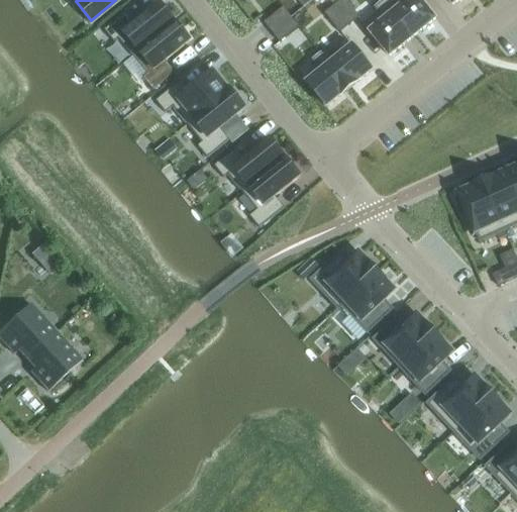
[(126,9),(104,26),(114,38),(118,35),(132,54),(175,19),(160,0),(135,20),(126,9)]
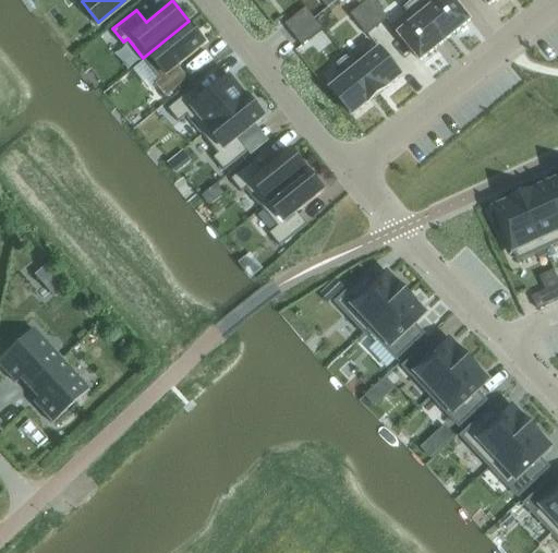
[(363,0),(361,2),(377,23),(388,14),(375,0),(363,0)]
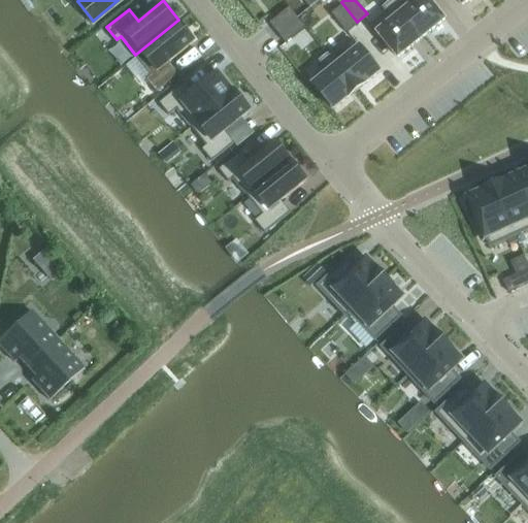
[(386,9),(371,21),(397,54),(421,35),(392,0),(387,0),(382,4),(386,9)]
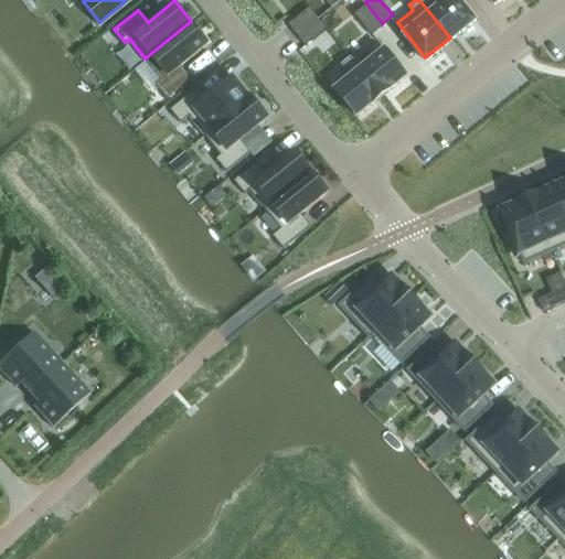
[(419,0),(450,38),(476,18),(460,0),(419,0)]
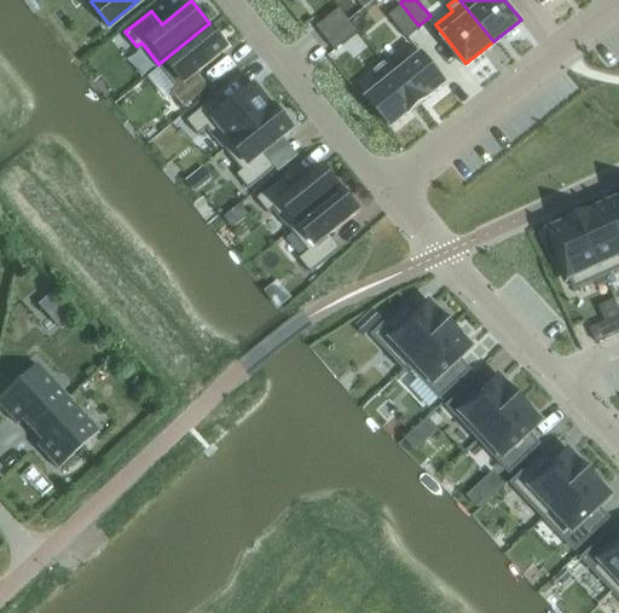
[(400,3),(388,12),(406,35),(418,25),(400,3)]
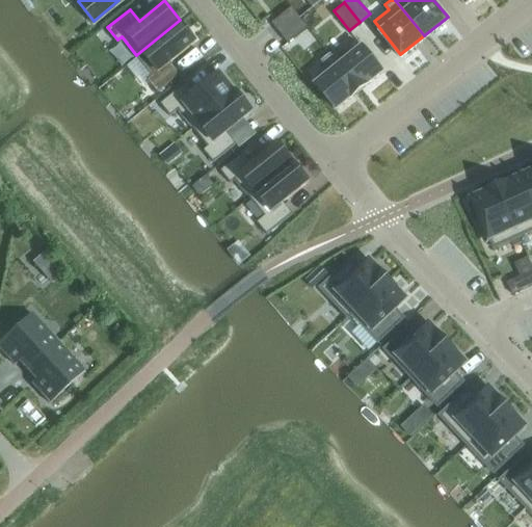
[(291,4),(271,20),(280,30),(299,14),(291,4)]
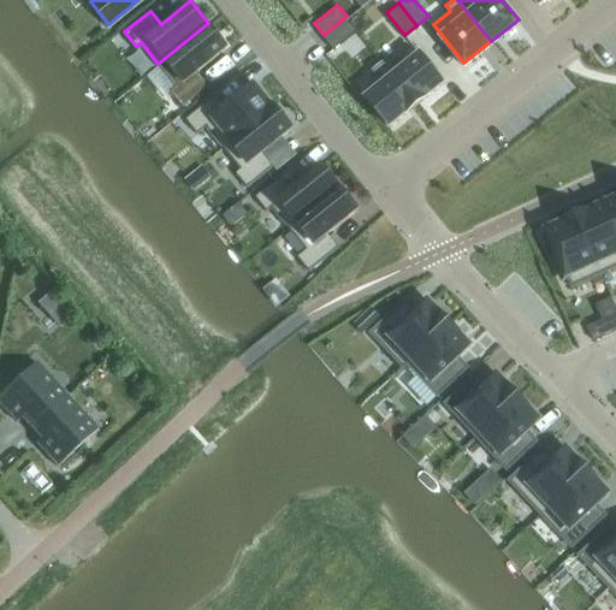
[(347,16),(324,35),(333,47),(356,28),(347,16)]
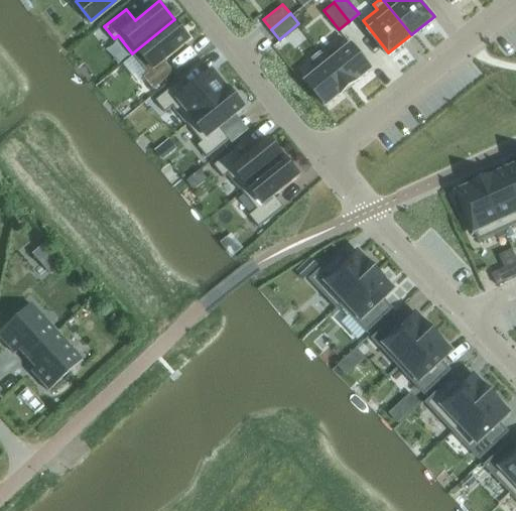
[(174,19),(132,53),(146,71),(142,74),(152,86),(174,69),(165,57),(189,37),(174,19)]
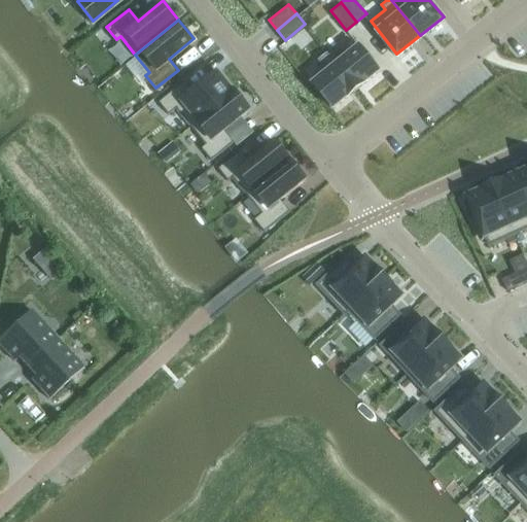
[(334,58),(332,58),(355,87),(379,68),(355,39),(334,58)]
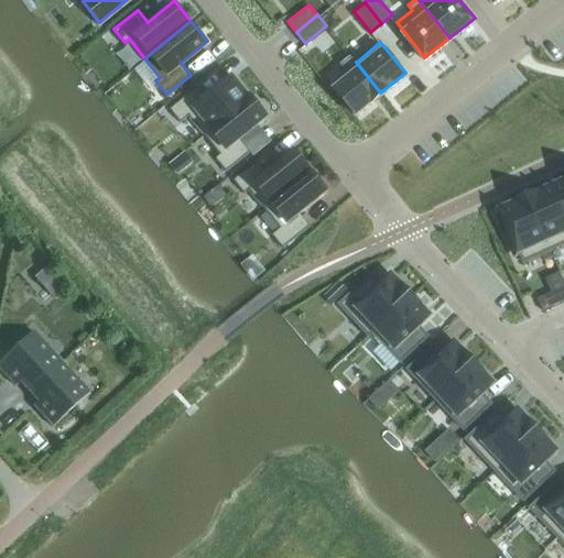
[(347,69),(331,83),(356,113),(380,93),(356,62),(357,62),(350,53),(340,61),(347,69)]
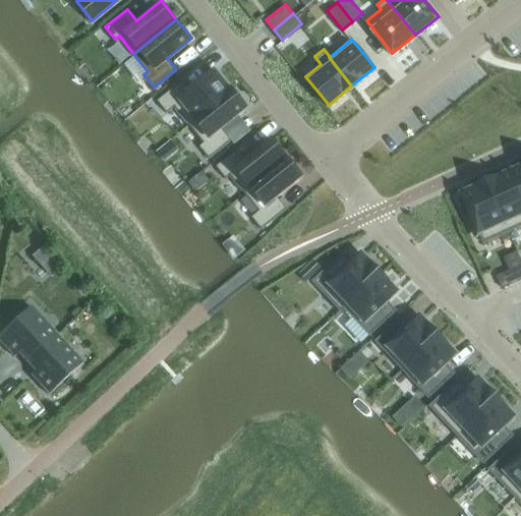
[(182,77),(157,98),(167,110),(174,104),(189,123),(231,88),(216,68),(191,90),(182,77)]
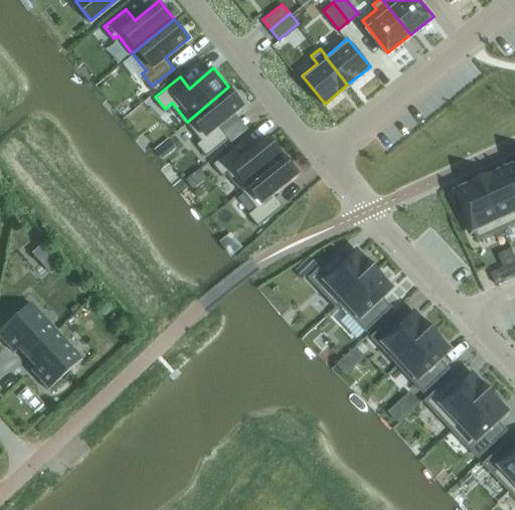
[(228,87),(187,122),(200,139),(196,142),(206,154),(228,136),(219,126),(244,105),(228,87)]
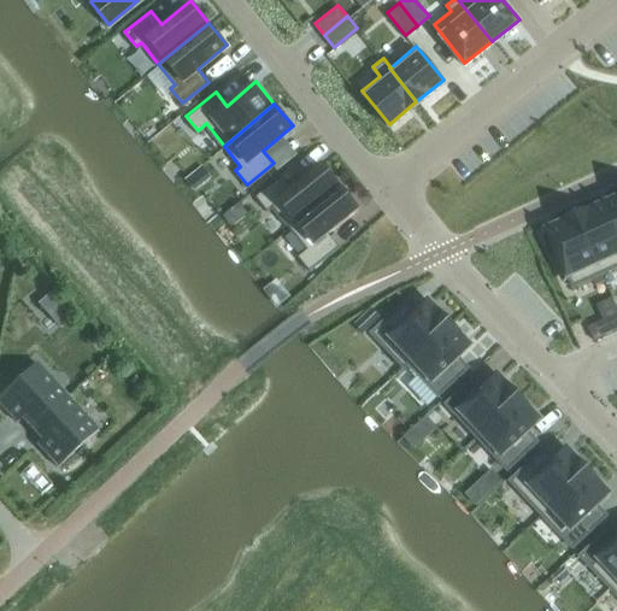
[(281,172),(256,194),(266,209),(271,204),(289,225),(340,184),(322,162),(292,186),(281,172)]
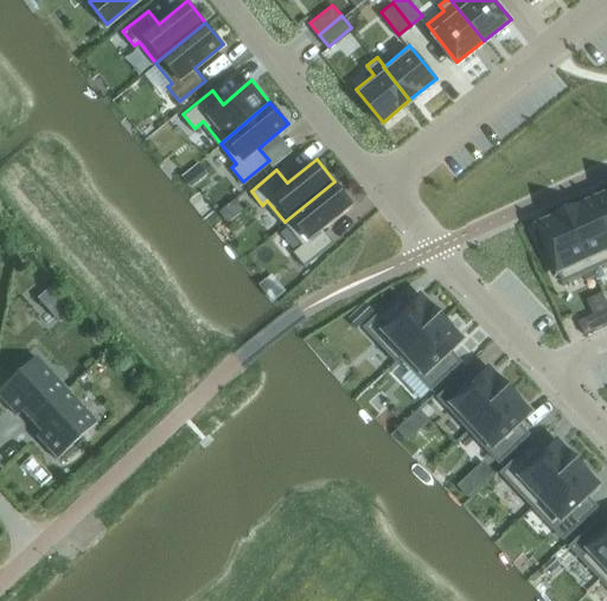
[(334,181),(285,222),(301,243),(293,249),(304,263),(333,240),(324,228),(352,204),(334,181)]
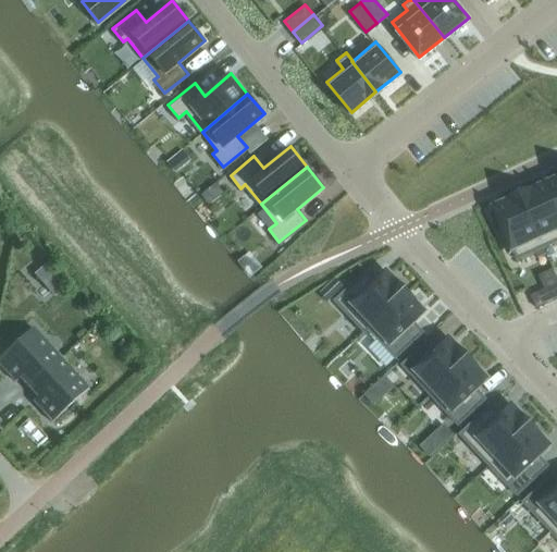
[(556,175),(544,182),(556,209),(556,175)]
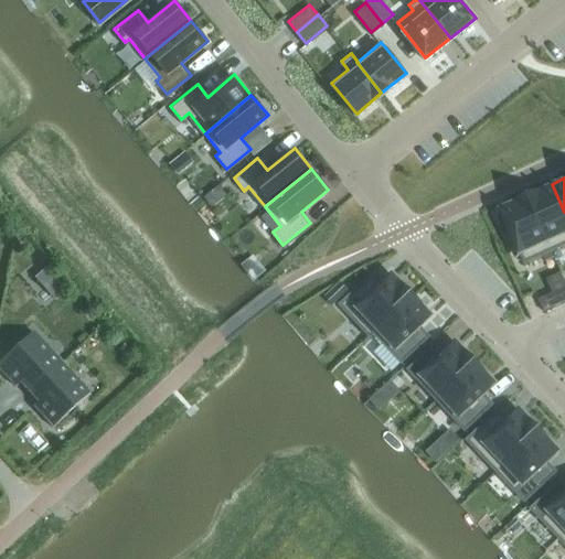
[(564,212),(552,184),(526,196),(551,248),(564,240),(564,212)]
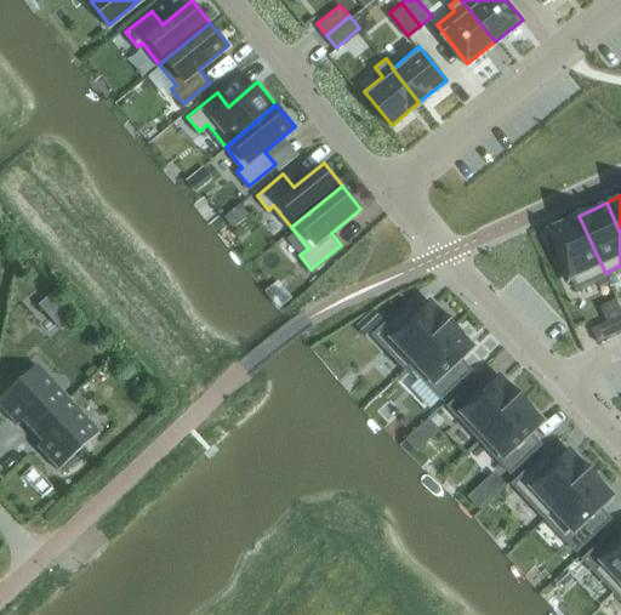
[(579,216),(551,228),(562,252),(557,255),(567,277),(571,275),(576,285),(605,273),(579,216)]
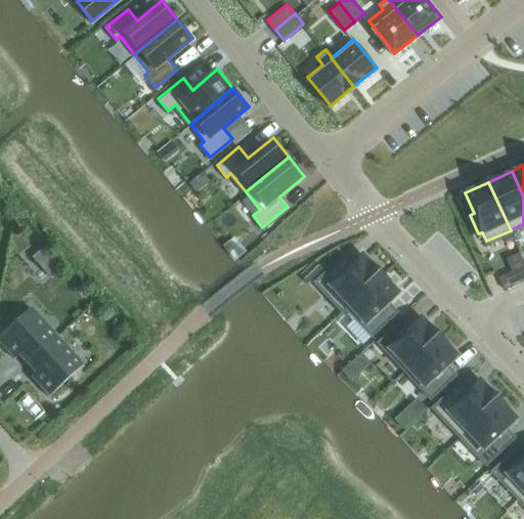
[(44,247),(34,255),(39,261),(49,252),(44,247)]
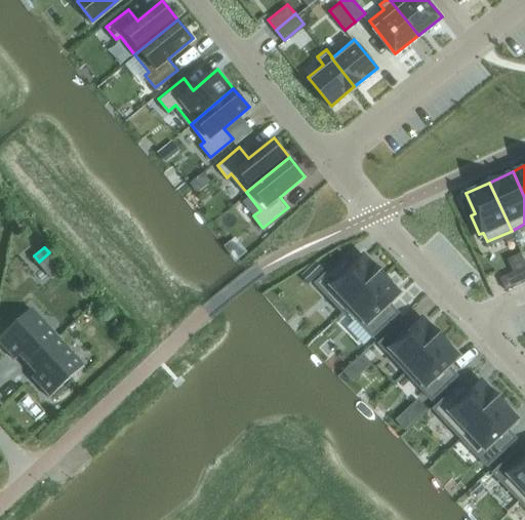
[(346,253),(316,281),(344,311),(347,307),(382,273),(365,254),(355,264),(346,253)]
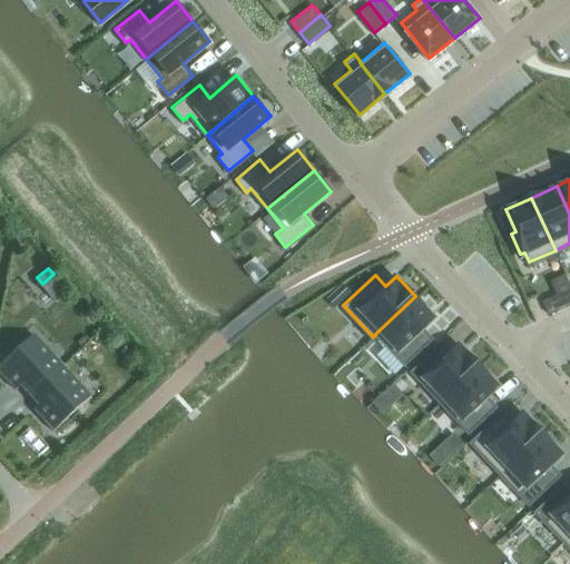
[(343,283),(327,297),(335,306),(351,292),(343,283)]
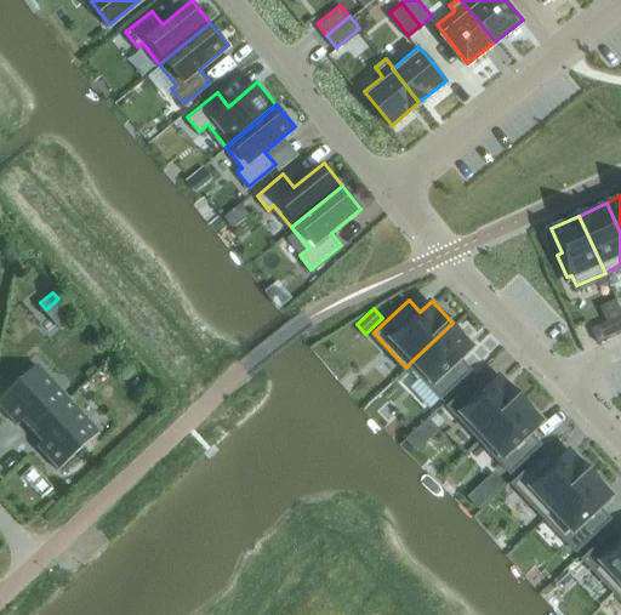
[(620,312),(591,325),(597,339),(620,328),(620,312)]
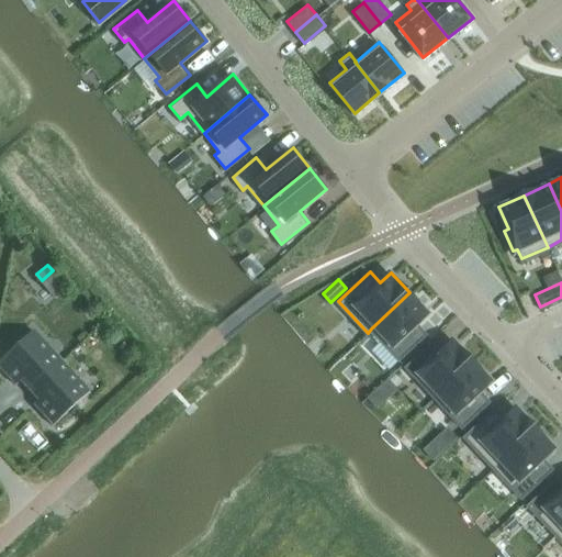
[(409,292),(371,329),(398,358),(426,333),(417,323),(428,312),(409,292)]
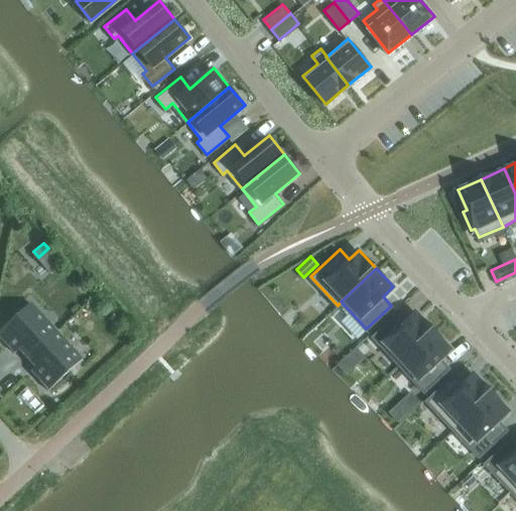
[(29,300),(0,327),(0,336),(13,350),(17,347),(26,356),(34,348),(55,329),(29,300)]
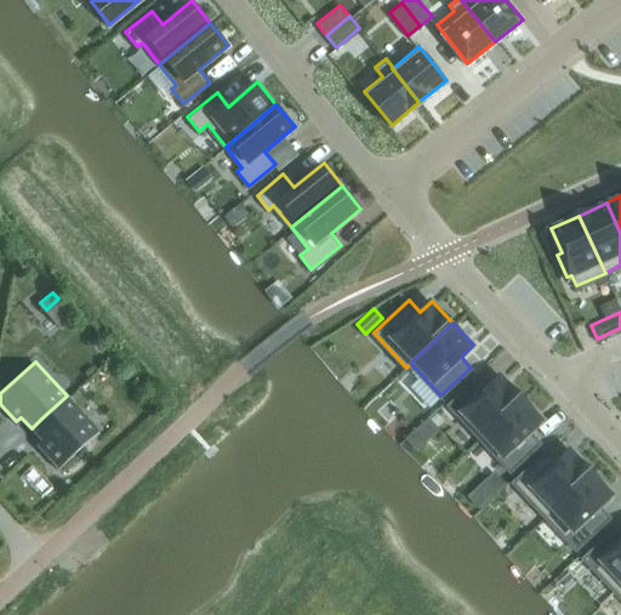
[(479,375),(449,404),(479,437),(522,397),(501,375),(489,386),(479,375)]
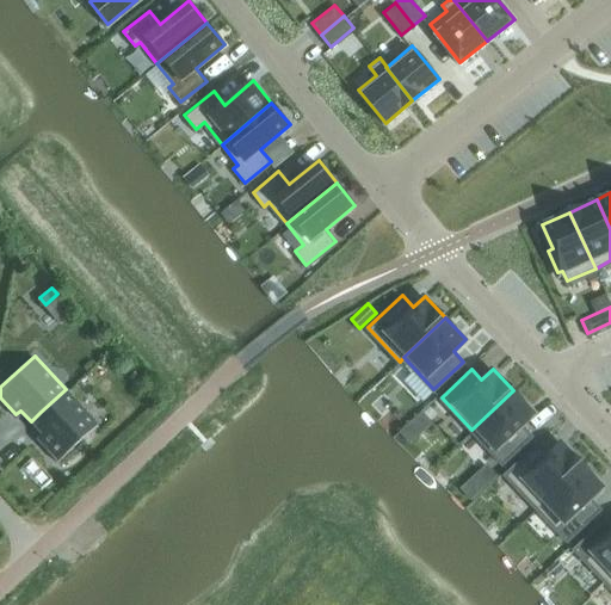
[(41,412),(31,421),(41,431),(36,436),(56,458),(97,421),(66,389),(41,412)]
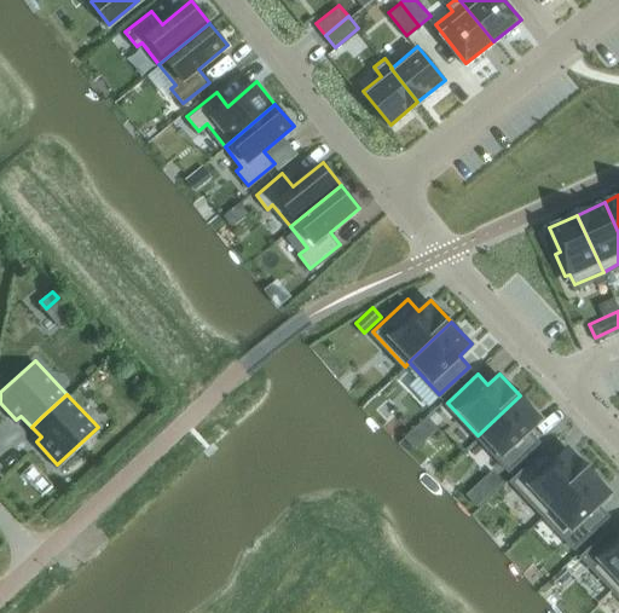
[(520,395),(478,435),(509,468),(539,440),(528,429),(541,418),(520,395)]
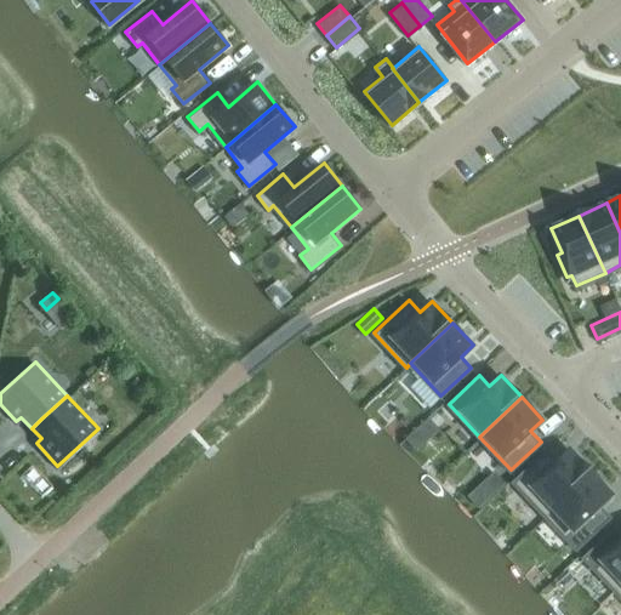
[(428,417),(420,425),(431,437),(439,428),(428,417)]
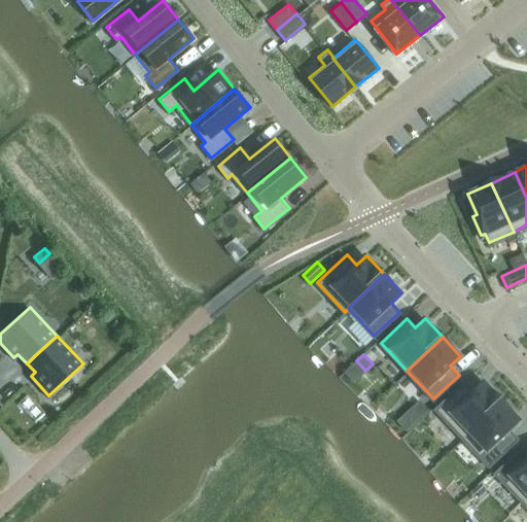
[(465,380),(435,409),(462,438),(502,401),(485,381),(475,390),(465,380)]
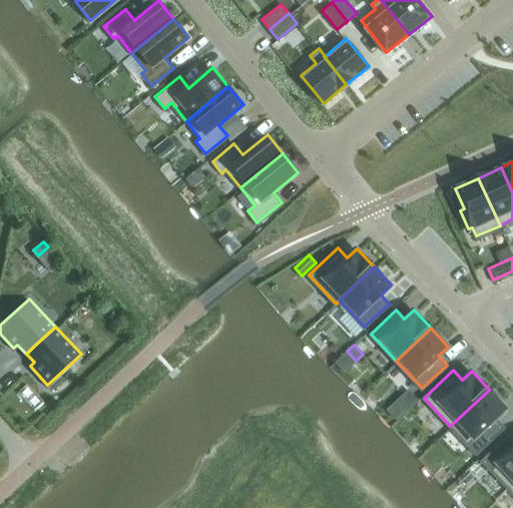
[(408,389),(397,400),(406,409),(417,398),(408,389)]
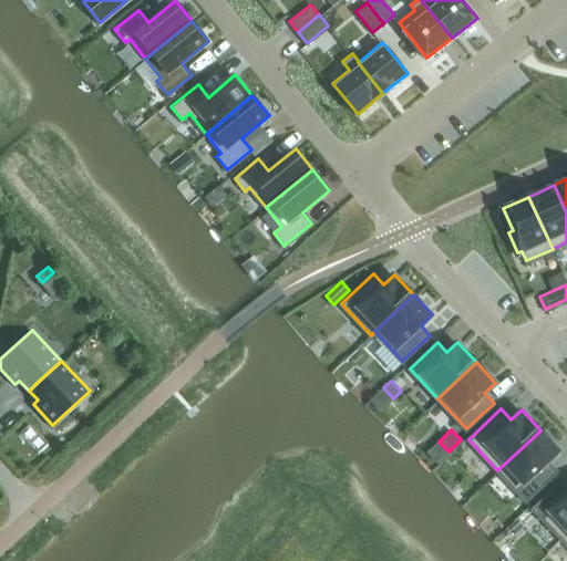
[(540,430),(497,470),(526,500),(557,470),(548,460),(559,450),(540,430)]
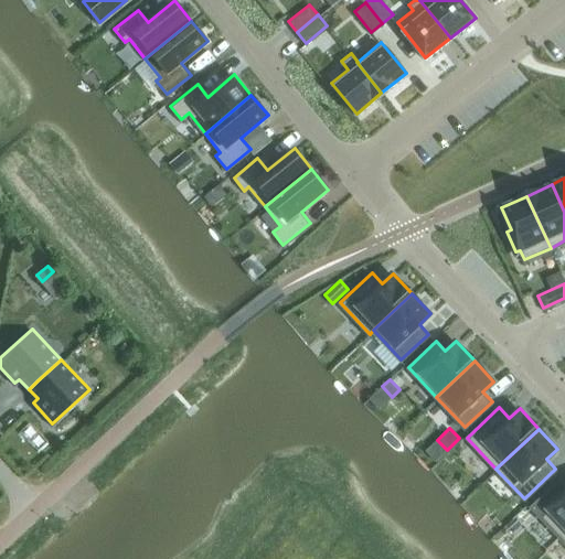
[(564,479),(563,476),(531,506),(560,536),(564,529),(564,479)]
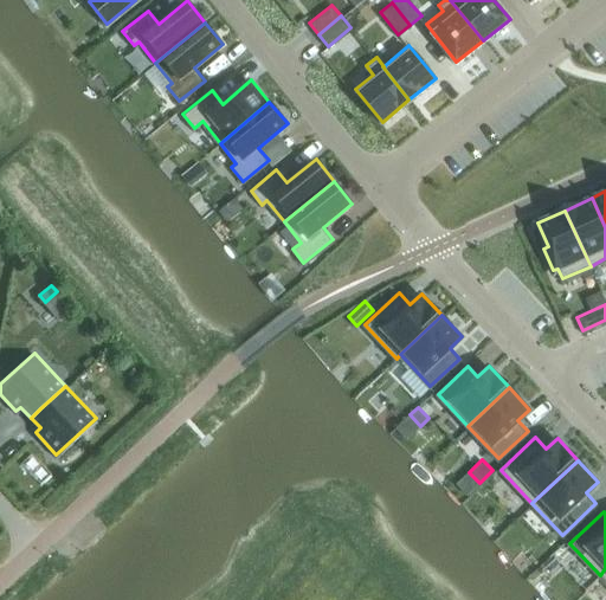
All buildings are outlined.
